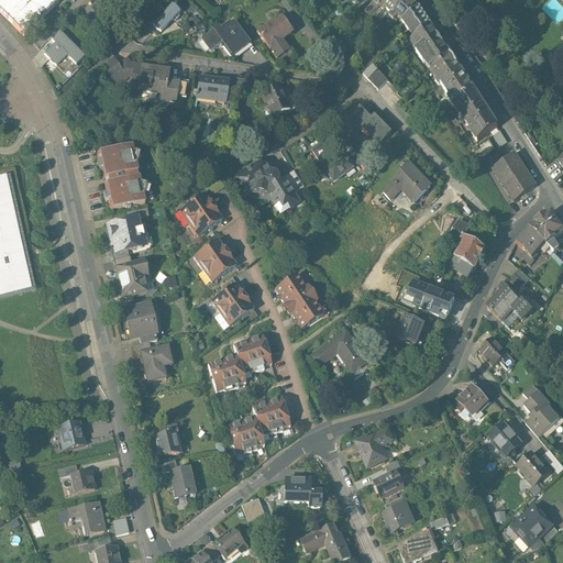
[(0,0),(0,19),(25,46),(76,0),(0,0)]
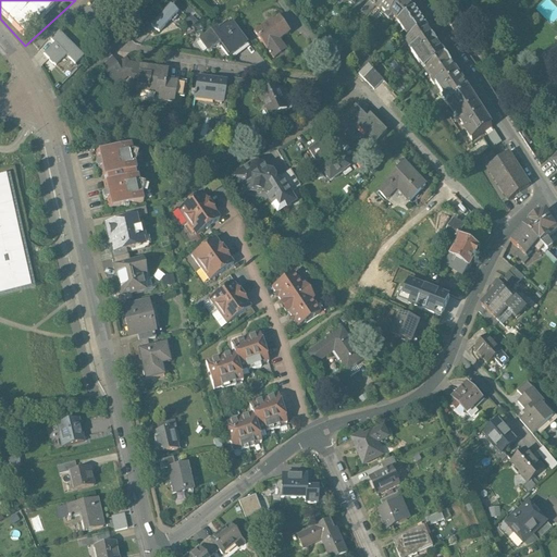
[(368,9),(375,0),(367,0),(361,7),(366,11),(368,9)]
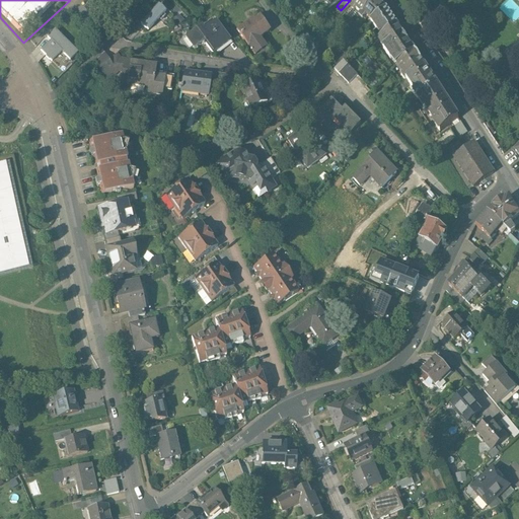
[(360,9),(371,0),(350,0),(343,8),(347,12),(355,4),(360,9)]
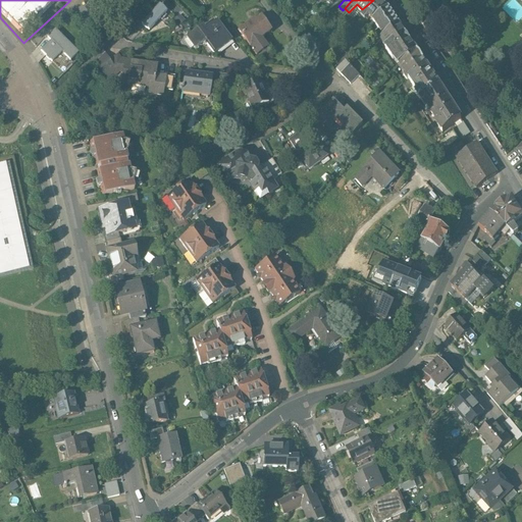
[(372,17),(388,7),(380,0),(373,0),(362,9),(360,11),(364,16),(368,12),(372,17)]
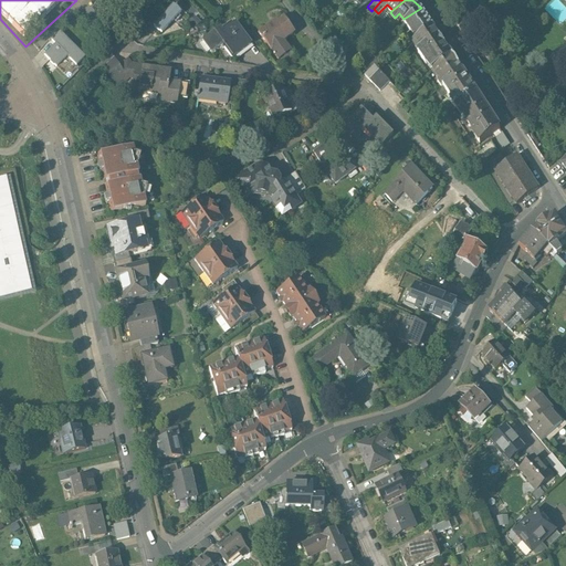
[(181,11),(173,3),(154,23),(161,31),(175,19),(179,13),(181,11)]
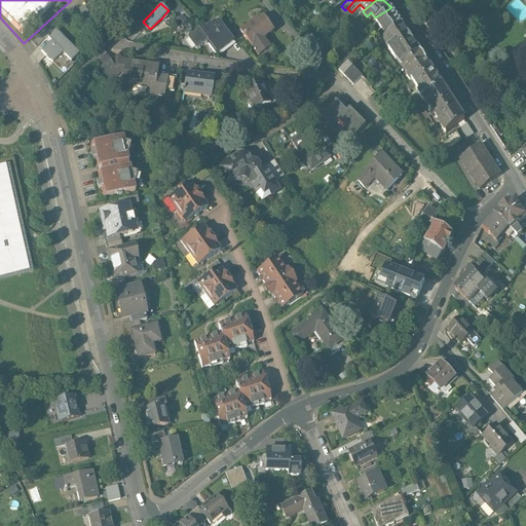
[(386,34),(402,24),(391,7),(375,17),(382,28),(378,31),(382,38),(384,36),(386,34)]
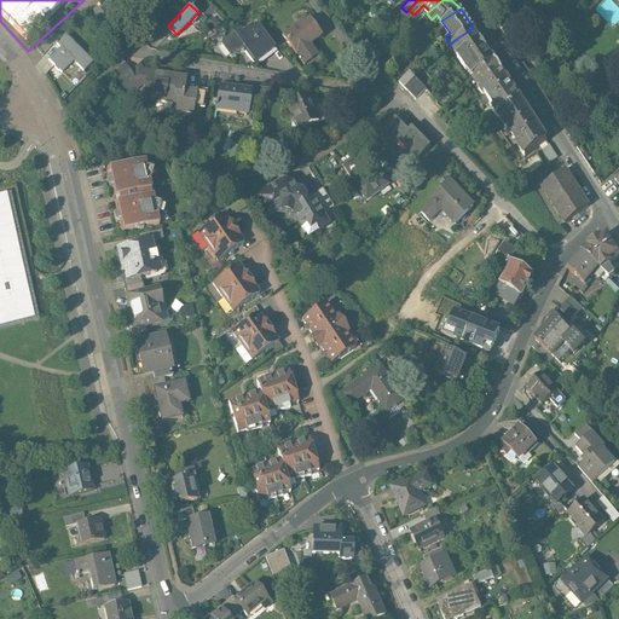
[(510,22),(519,17),(515,10),(507,16),(510,22)]
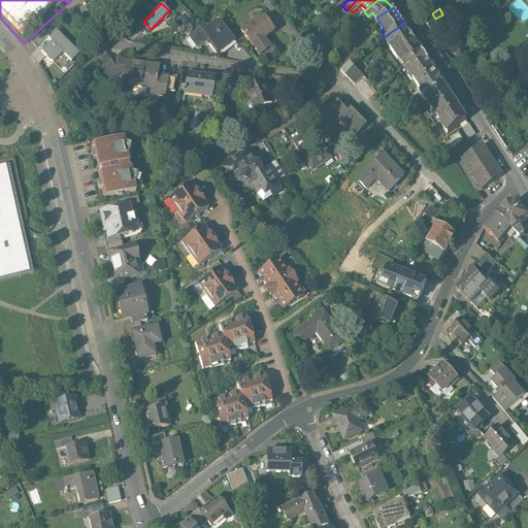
[(433,38),(441,29),(442,29),(457,20),(450,9),(442,14),(435,19),(426,25),(429,29),(433,38)]
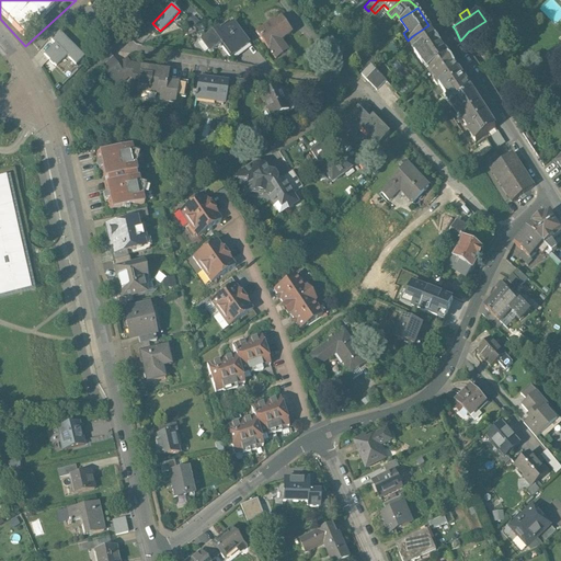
[(281,12),(266,23),(265,21),(256,27),(268,45),(282,36),(293,29),(281,12)]
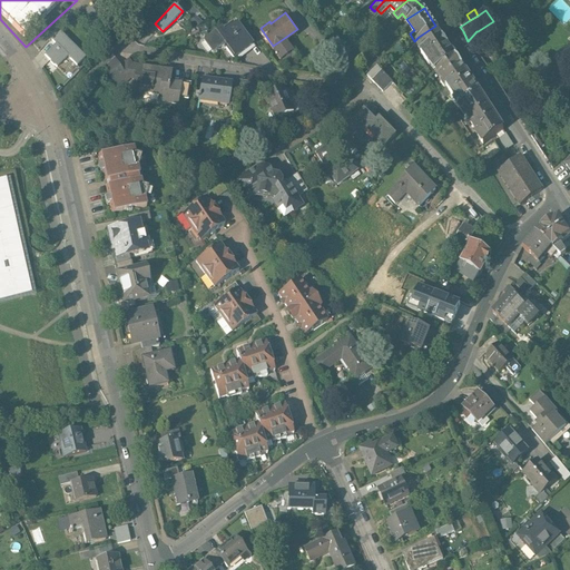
[(197,13),(192,18),(196,23),(202,19),(197,13)]
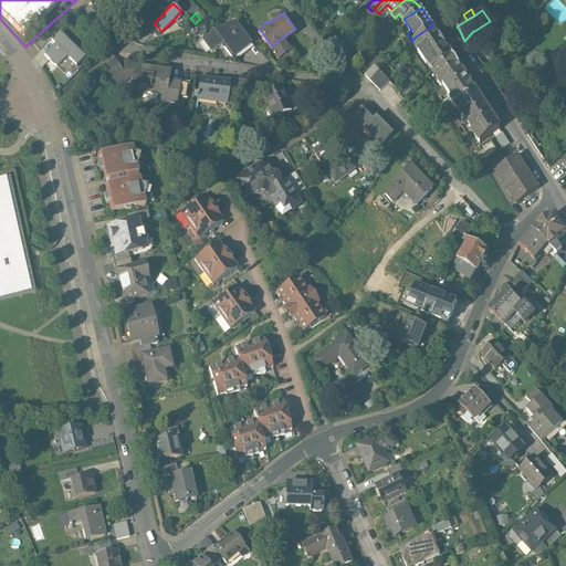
[(236,19),(223,28),(220,24),(202,37),(211,49),(222,40),(232,54),(250,42),(242,31),(244,30),(236,19)]
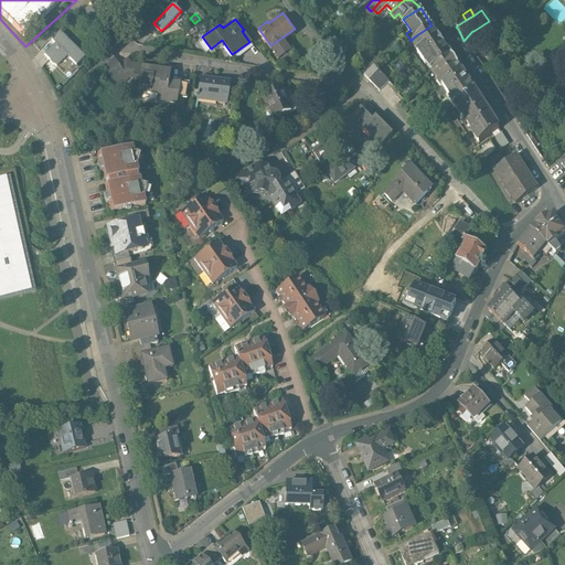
[(433,67),(451,55),(432,25),(415,36),(413,39),(418,46),(416,49),(425,61),(427,59),(433,67)]
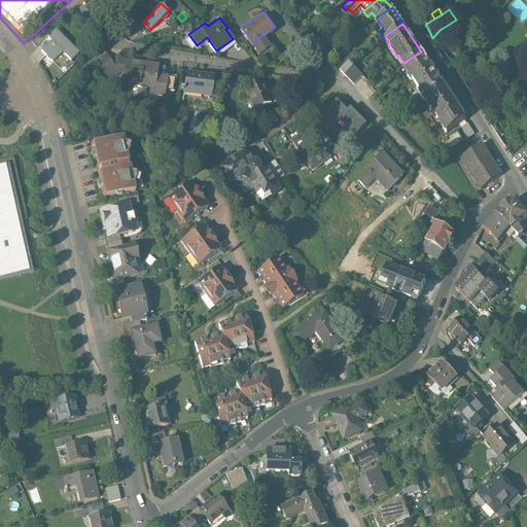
[(51,63),(62,54),(70,62),(77,55),(55,31),(47,38),(51,42),(41,51),(51,63)]
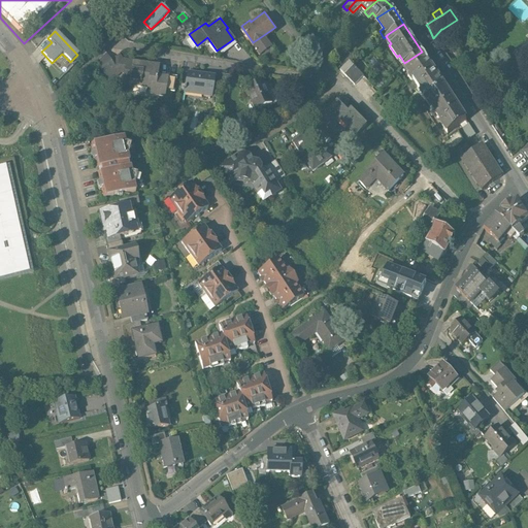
[(265,34),(253,42),(258,51),(270,41),(265,34)]
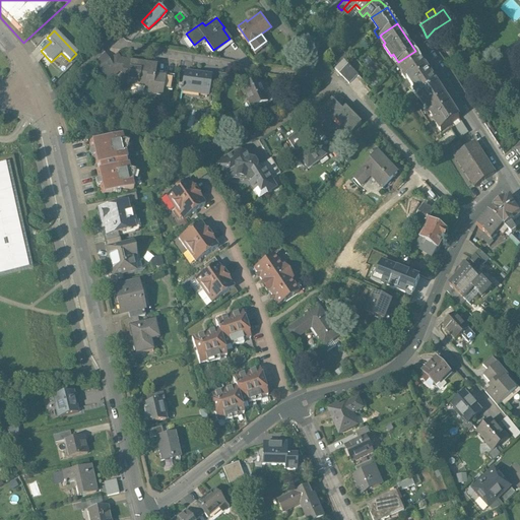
[(405,78),(407,77),(425,65),(415,51),(398,62),(403,70),(401,72),(402,73),(405,78)]
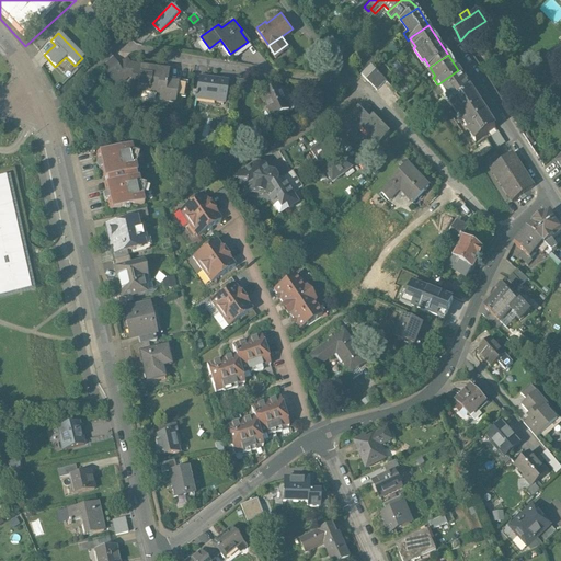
[(116,65),(117,65),(105,72),(114,86),(115,86),(114,84),(128,76),(130,61),(126,57),(116,65)]
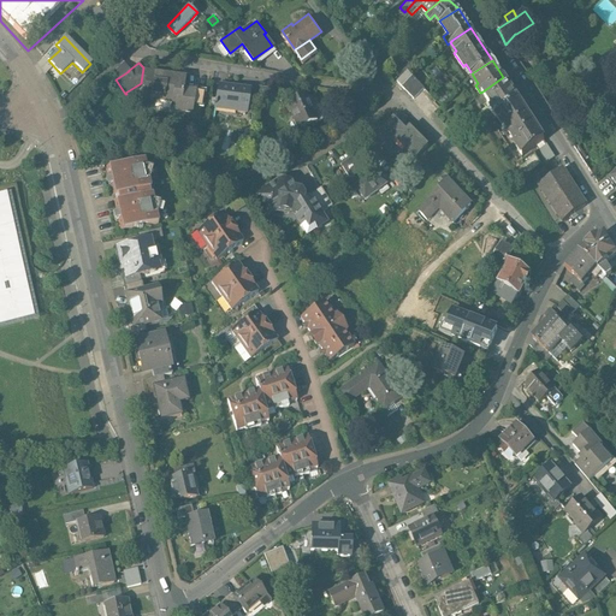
[(195,89),(183,88),(185,75),(143,67),(141,83),(144,84),(142,96),(152,99),(152,98),(179,102),(178,110),(191,111),(190,112),(191,112),(194,104),(196,89),(195,89)]
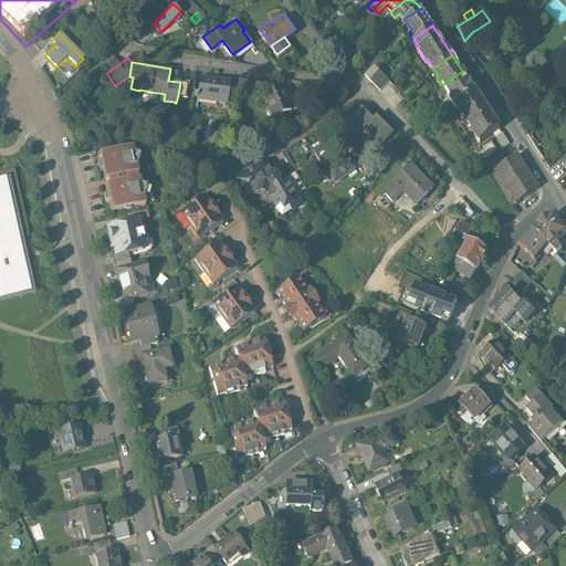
[(374,64),(364,73),(369,79),(379,70),(374,64)]
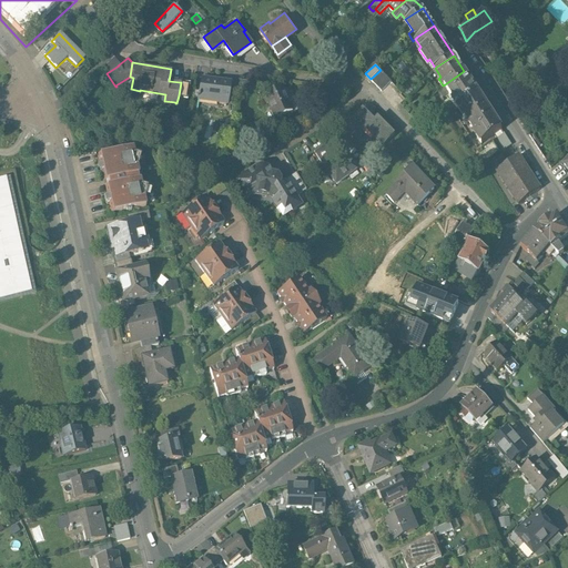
[(391,82),(381,70),(371,79),(382,91),(391,82)]
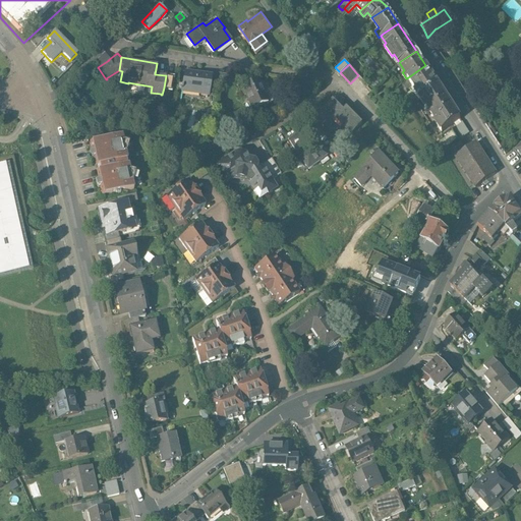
[(420,97),(439,84),(425,65),(408,77),(420,97)]
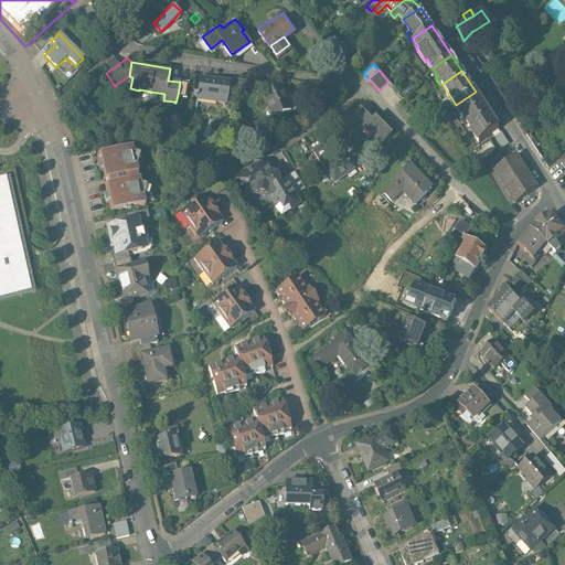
[(228,80),(201,74),(198,93),(217,96),(216,99),(226,100),(228,88),(230,80),(228,80)]
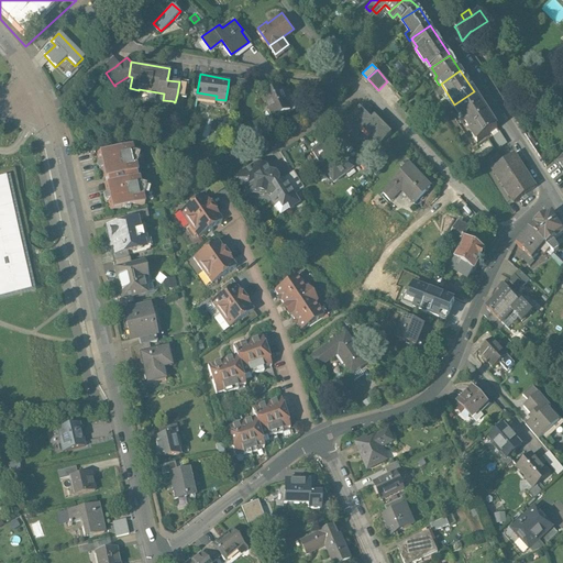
[(244,78),(235,77),(233,89),(233,90),(241,91),(244,78)]
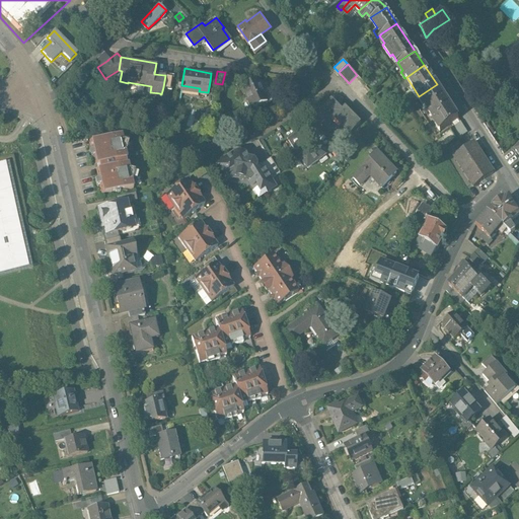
[(173,74),(164,73),(164,75),(165,75),(163,87),(171,88),(173,74)]
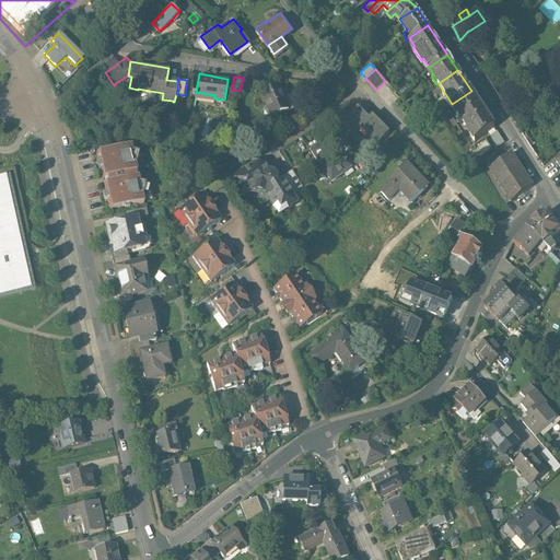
[(278,83),(271,85),(270,82),(263,86),(264,90),(260,91),(268,108),(269,107),(272,114),(270,114),(271,115),(289,106),(290,107),(294,105),(290,95),(291,95),(288,86),(280,90),(278,84),(278,83)]
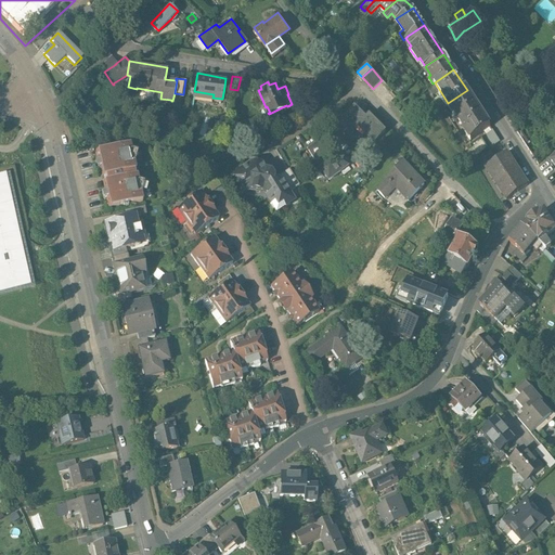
[(448,103),(447,103),(454,115),(455,114),(464,127),(463,128),(470,139),(490,126),(467,90),(448,103)]
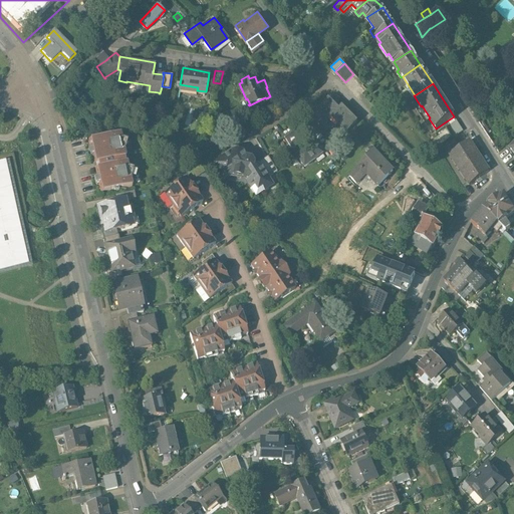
[(339,107),(328,96),(318,106),(315,104),(308,111),(321,124),(331,115),(345,132),(356,120),(342,104),(339,107)]
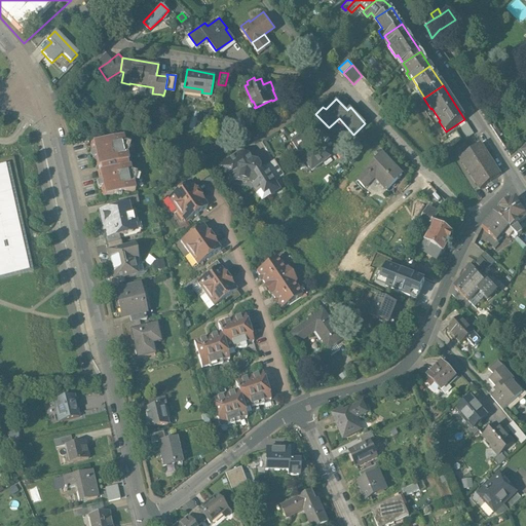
[(462,140),(474,133),(466,121),(455,128),(462,140)]
